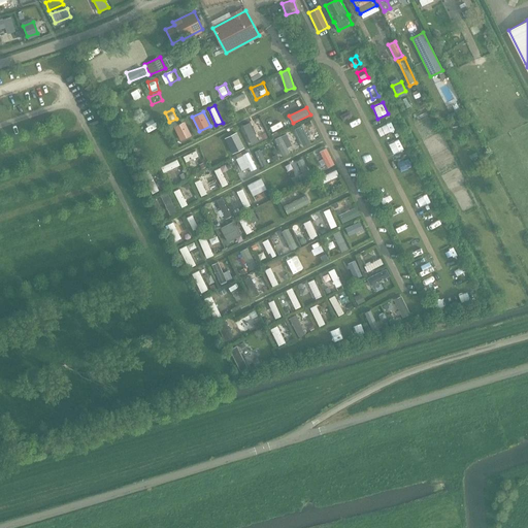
[(186,121),(174,125),(180,140),(192,135),(186,121)]
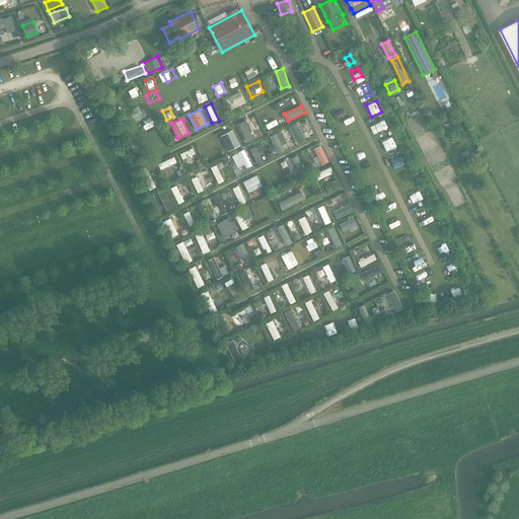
[(247,120),(240,122),(246,142),(253,139),(247,120)]
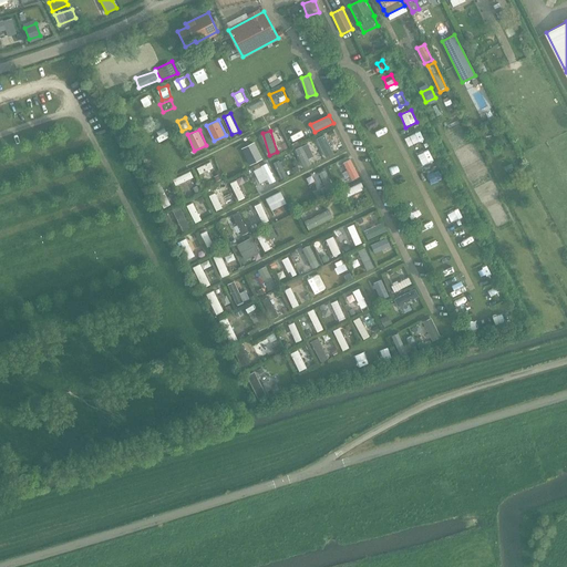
[(414,144),(424,138),(421,132),(410,136),(414,144)]
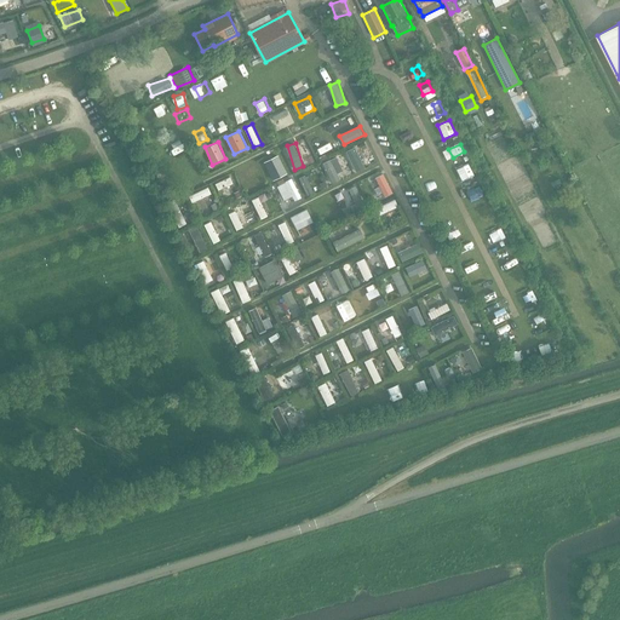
[(356,171),(366,167),(356,145),(346,150),(356,171)]
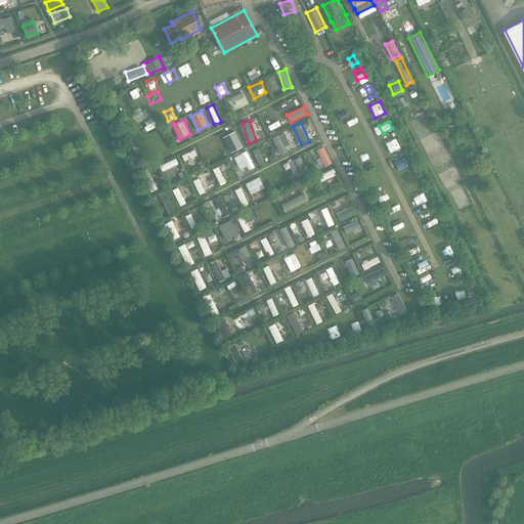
[(159,145),(168,140),(162,131),(153,136),(159,145)]
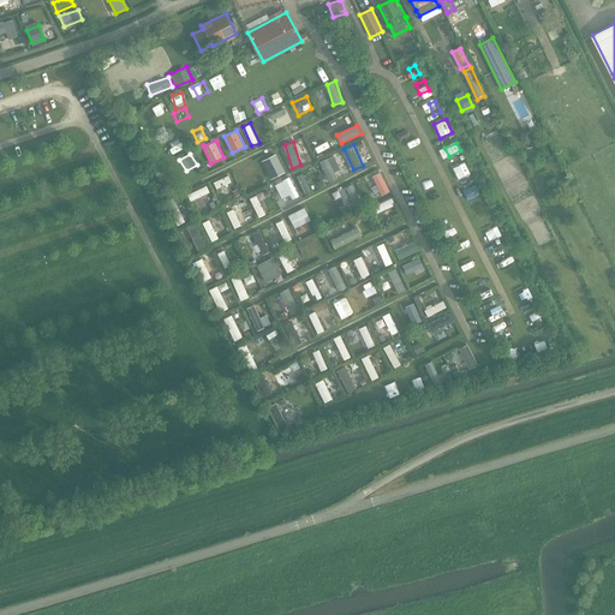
[(267,156),(260,159),(267,175),(273,173),(267,156)]
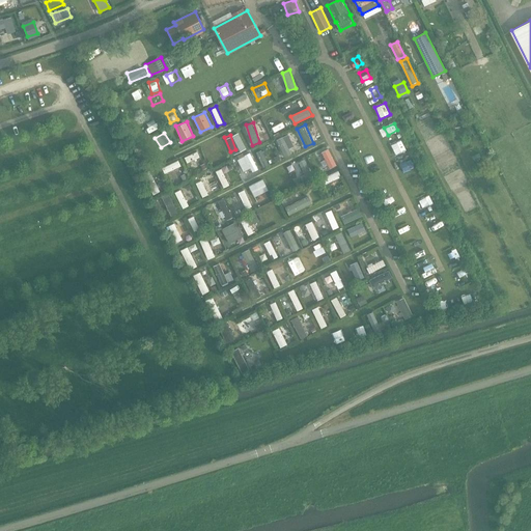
[(283,136),(276,139),(285,157),(292,154),(283,136)]
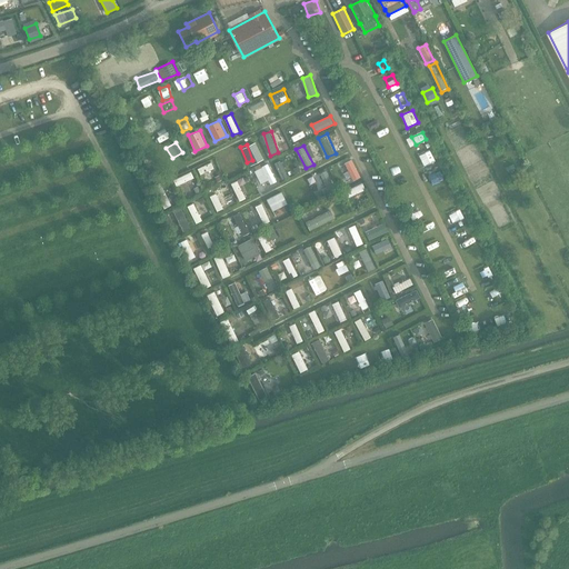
[(235,150),(228,153),(237,171),(243,168),(235,150)]
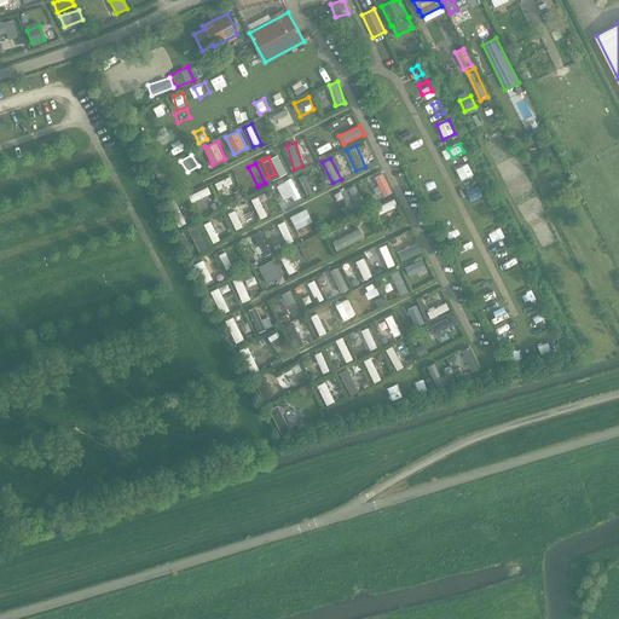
[(469,166),(460,169),(463,180),(473,177),(469,166)]
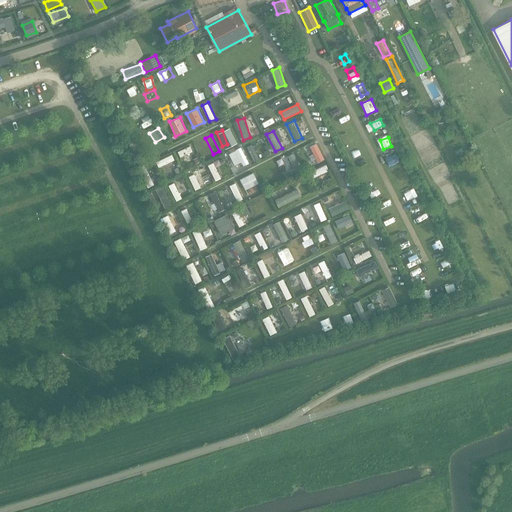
[(310,146),(318,162),(325,159),(317,143),(310,146)]
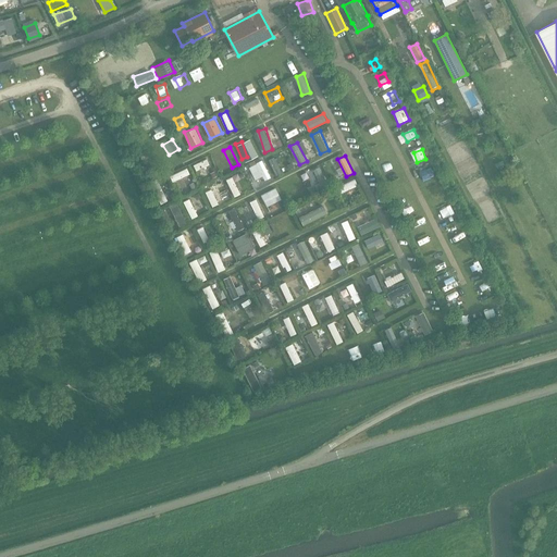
[(277,157),(271,159),(274,175),(282,174),(277,157)]
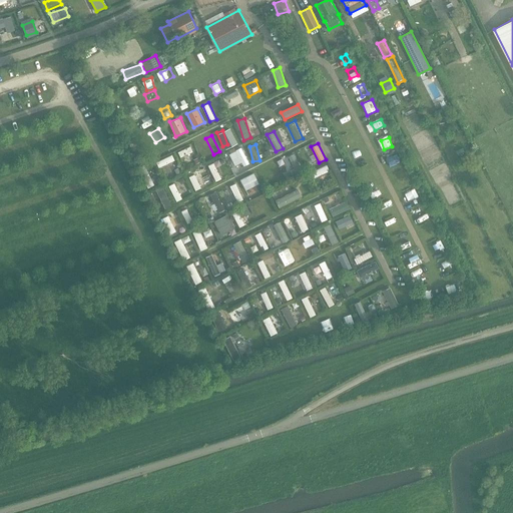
[(181,157),(193,151),(190,145),(178,151),(181,157)]
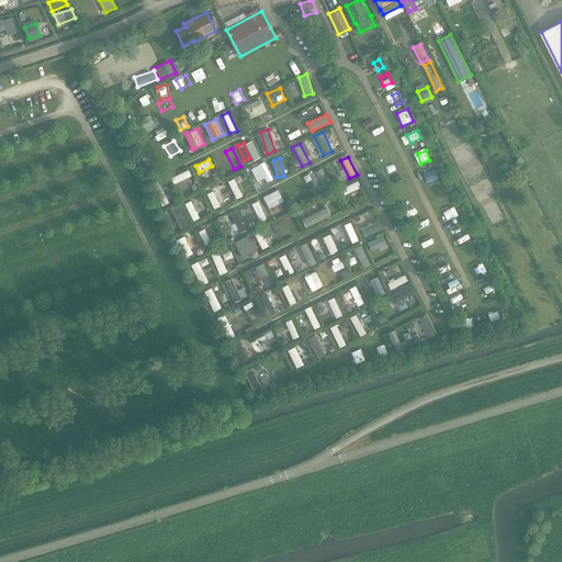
[(325,168),(314,170),(317,186),(328,183),(325,168)]
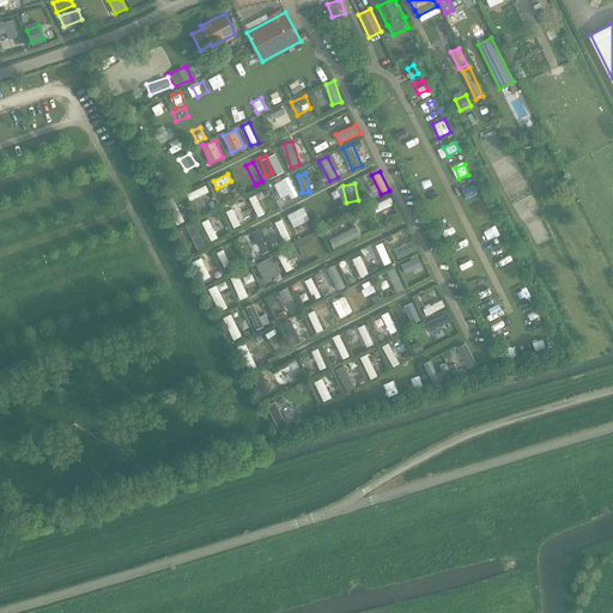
[(471,183),(462,188),(471,205),(479,200),(471,183)]
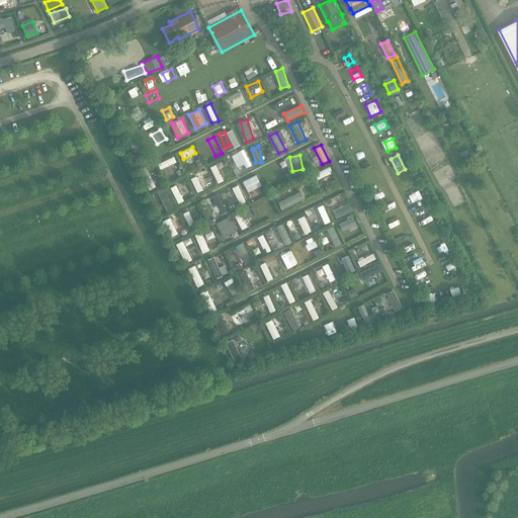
[(158,162),(161,168),(177,162),(175,156),(158,162)]
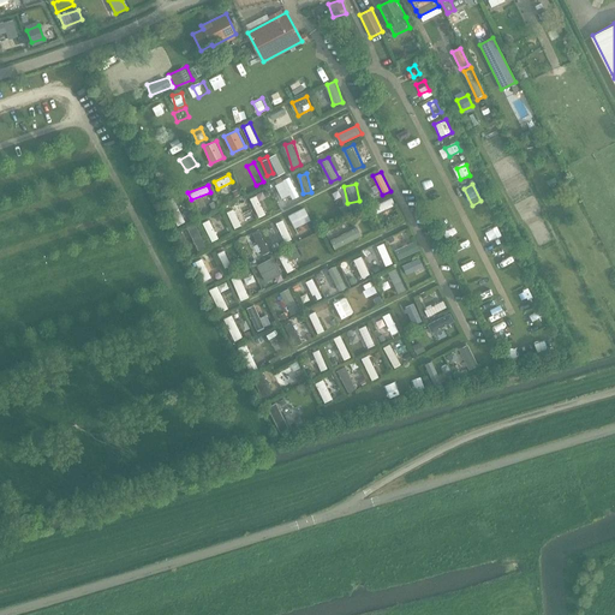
[(178,225),(186,220),(174,197),(166,202),(178,225)]
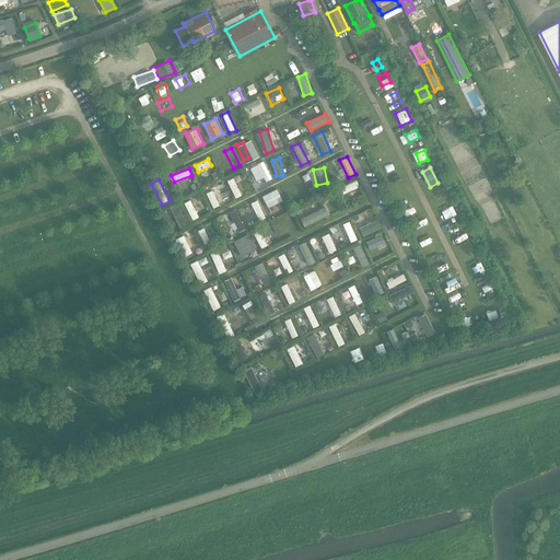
[(342,194),(360,186),(358,179),(339,187),(342,194)]
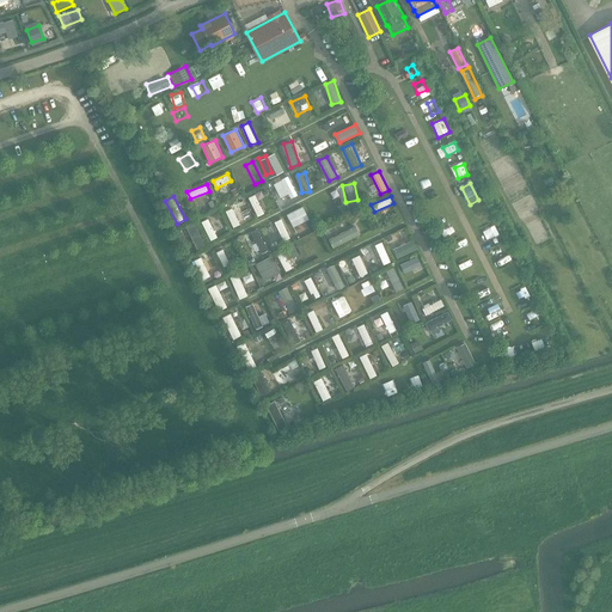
[(331,202),(326,203),(331,214),(336,212),(331,202)]
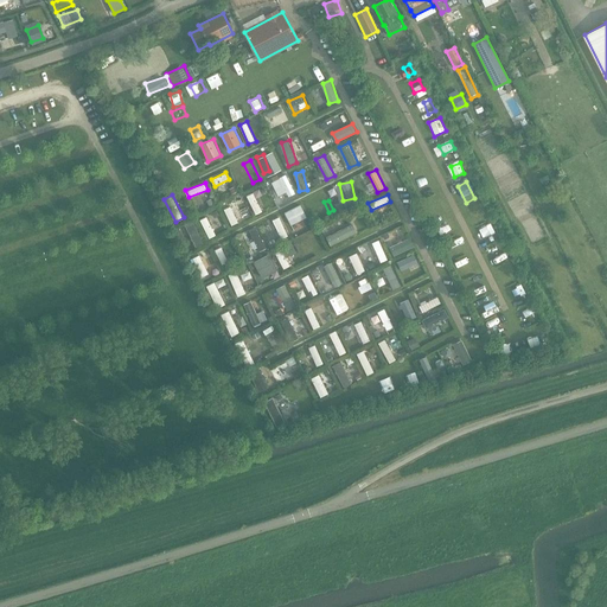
[(231,205),(224,209),(231,225),(238,222),(231,205)]
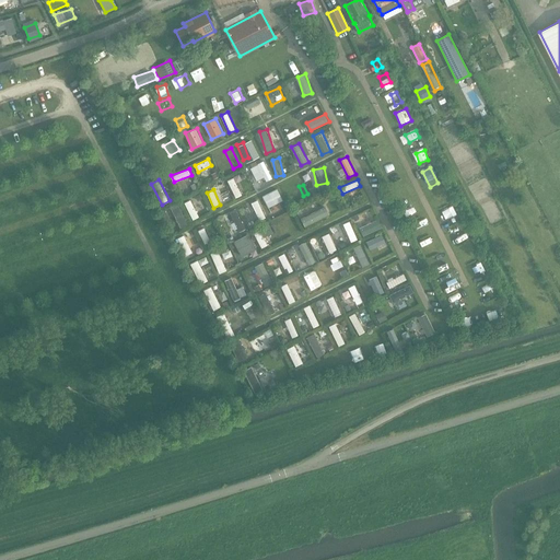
[(193,199),(185,201),(193,219),(199,217),(193,199)]
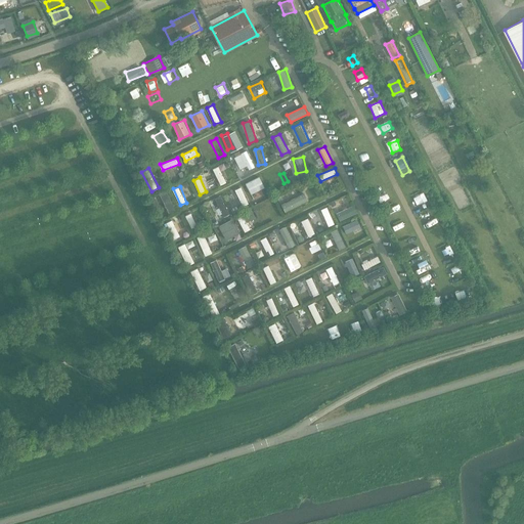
[(242,186),(235,189),(244,206),(250,204),(242,186)]
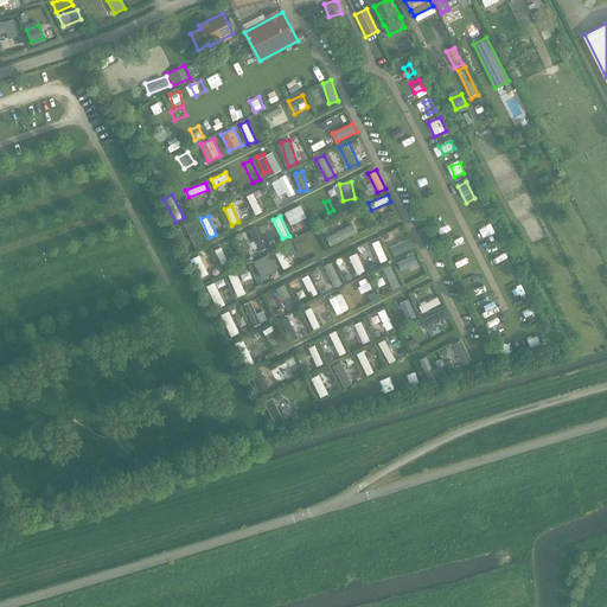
[(306,219),(293,225),(295,230),(308,224),(306,219)]
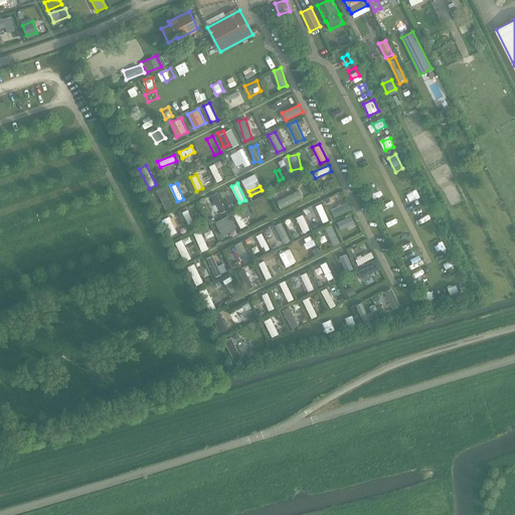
[(374,199),(382,196),(379,187),(370,190),(374,199)]
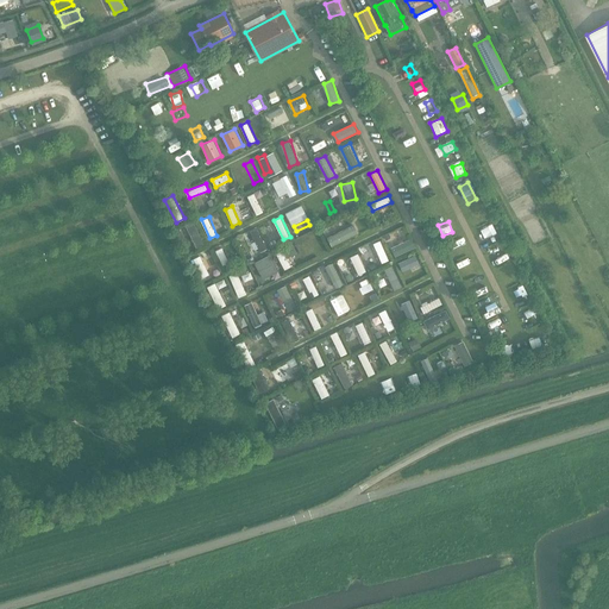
[(355,224),(327,237),(332,246),(359,232),(355,224)]
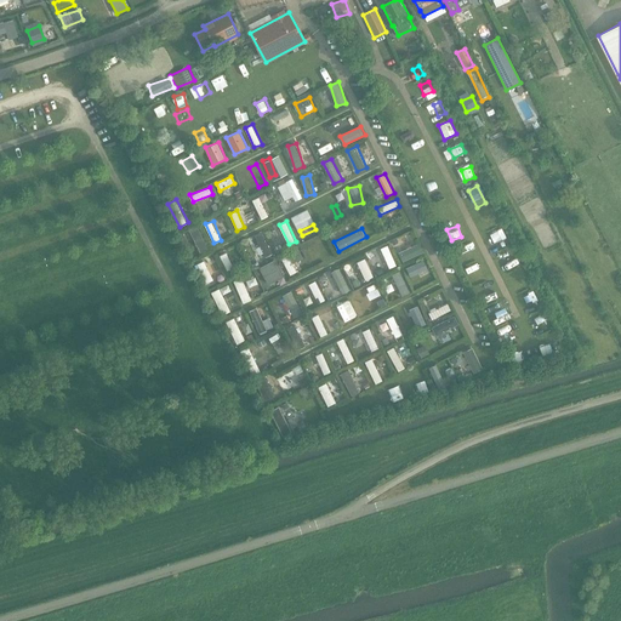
[(265,257),(273,252),(262,232),(254,235),(265,257)]
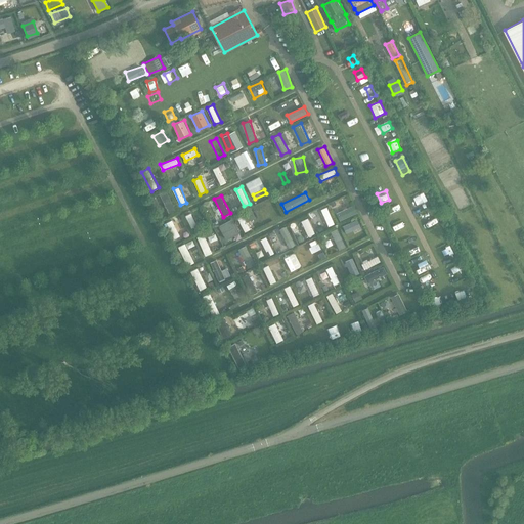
[(164,199),(159,201),(163,216),(168,214),(164,199)]
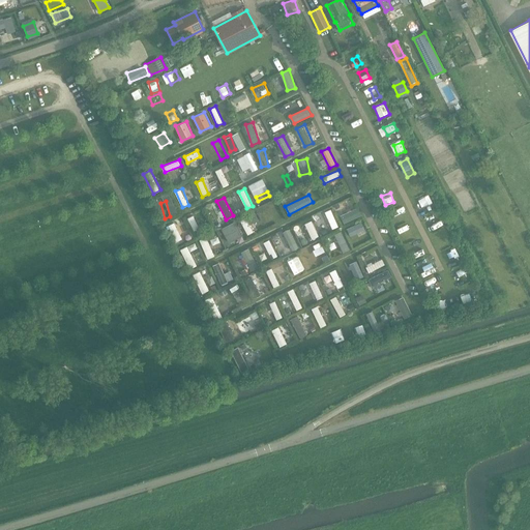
[(358,206),(340,215),(344,224),(362,214),(358,206)]
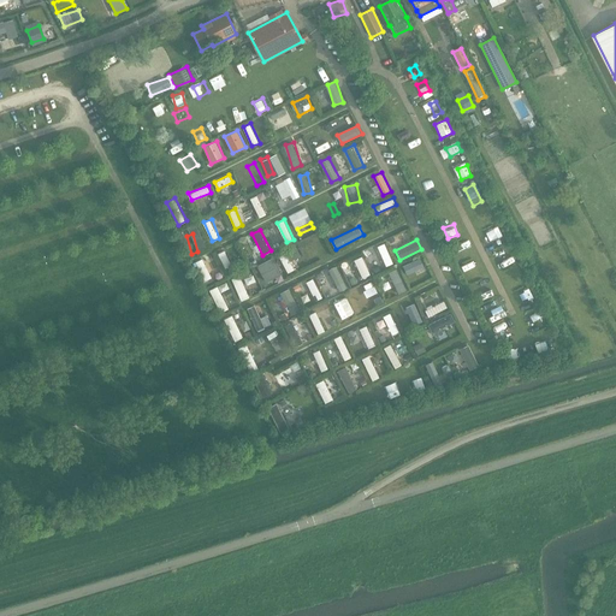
[(386,266),(394,262),(385,242),(378,246),(386,266)]
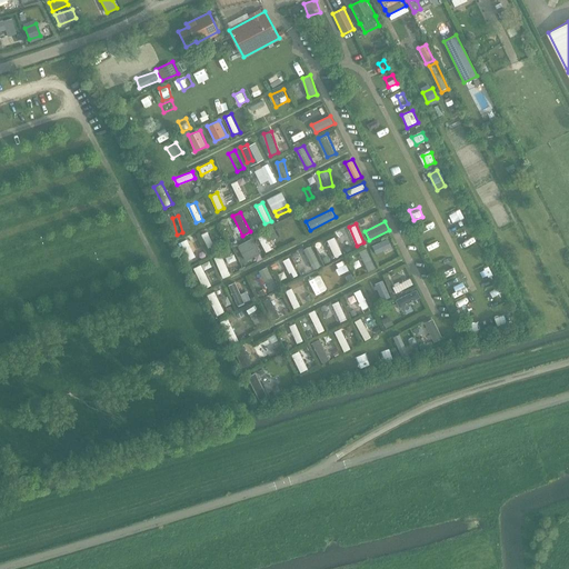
[(202,233),(208,247),(215,243),(208,230),(202,233)]
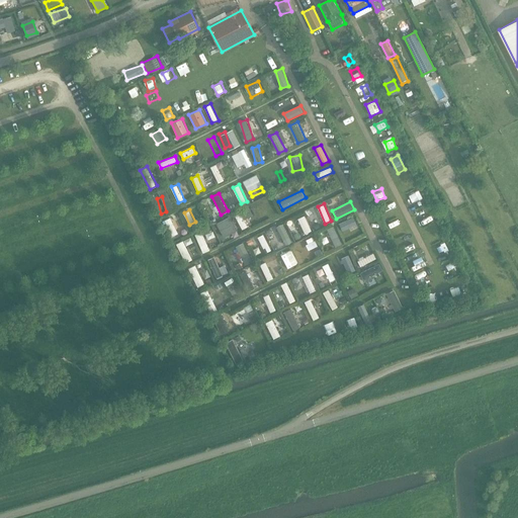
[(242,229),(248,226),(241,212),(235,216),(242,229)]
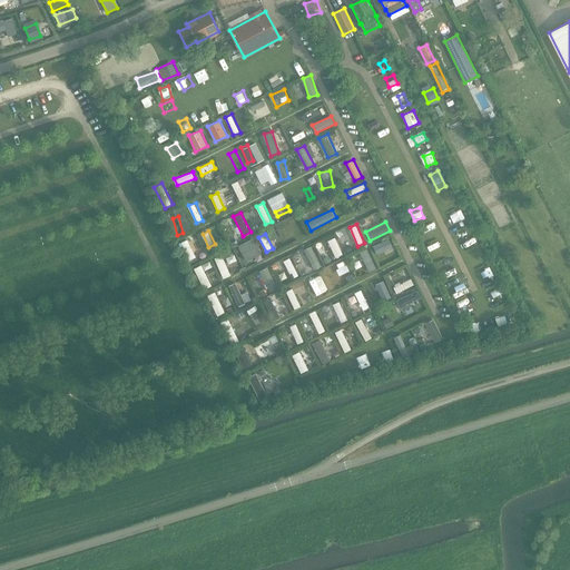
[(336,257),(343,254),(335,236),(327,239),(336,257)]
